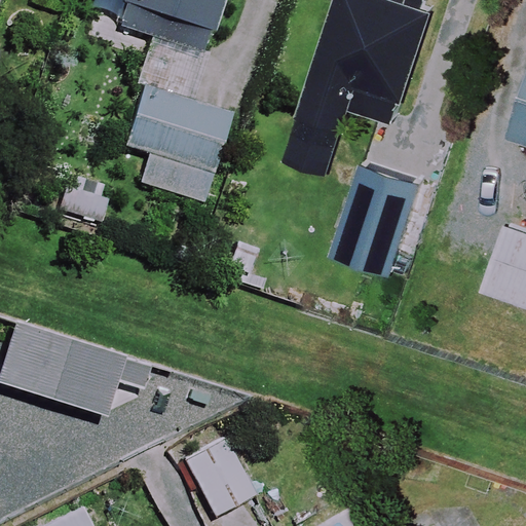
[(127,0),(119,26),(147,36),(132,82),(191,103),(224,0),(127,0)]
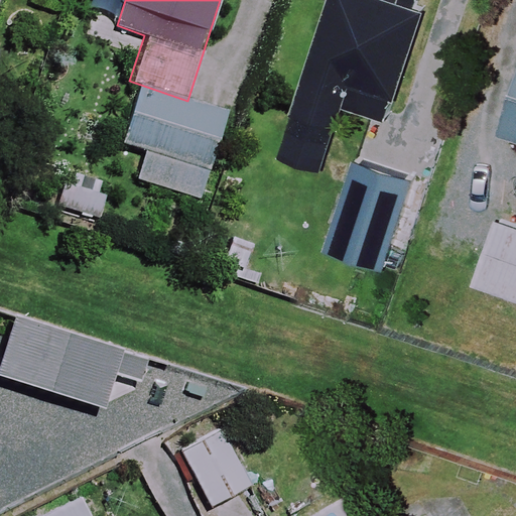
[(423,7),(400,0),(338,0),(289,153),(325,164),(339,119),(356,125),(362,107),(389,116),(423,7)]
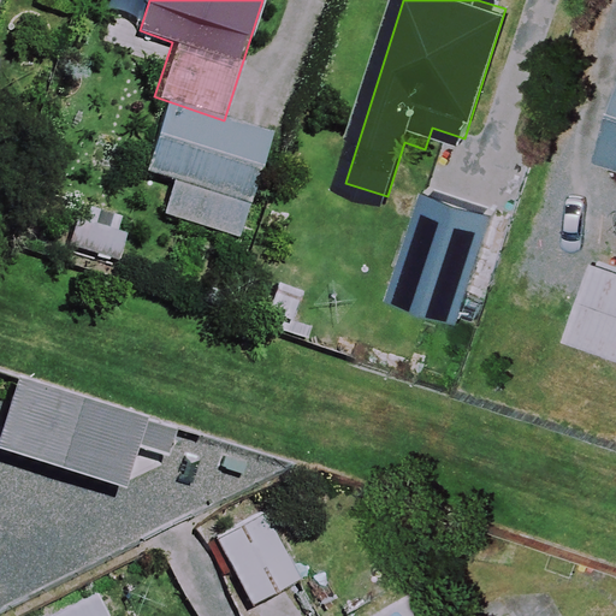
[(224,120),(154,96),(132,163),(144,166),(143,167),(173,176),(163,213),(241,238),(273,135),(224,120)]
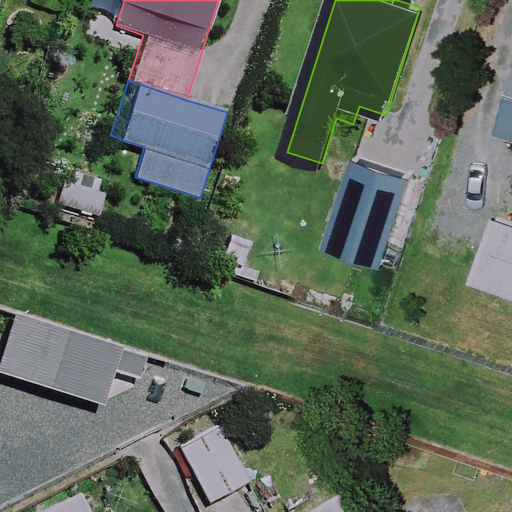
[(511,90),(500,124),(511,128),(511,90)]
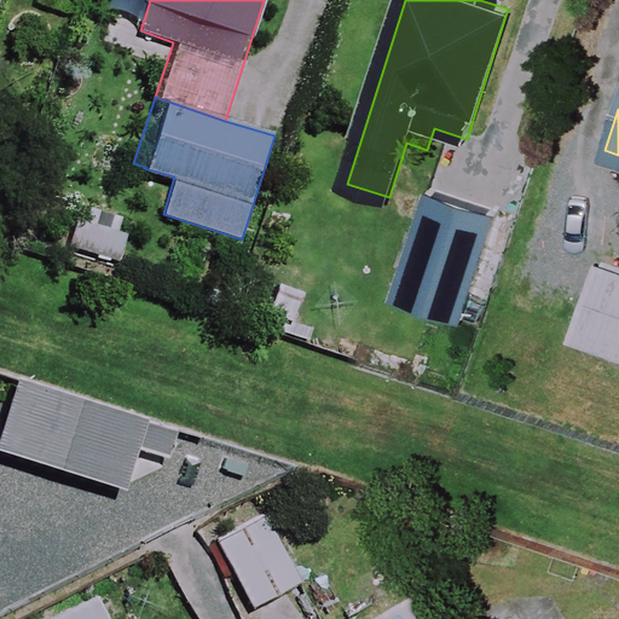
[(510,177),(472,160),(435,243),(474,260),(510,177)]
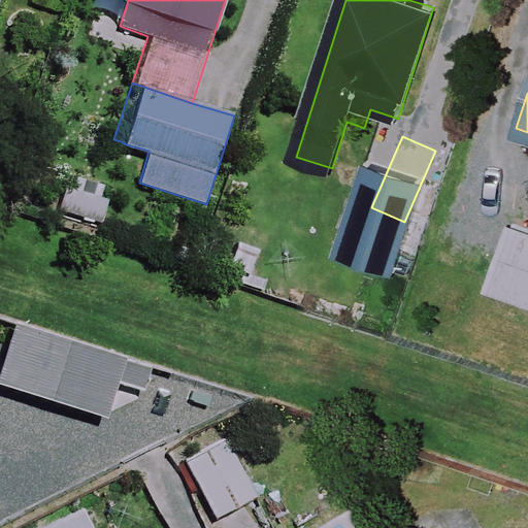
[(106,197),(69,182),(59,207),(96,223),(106,197)]
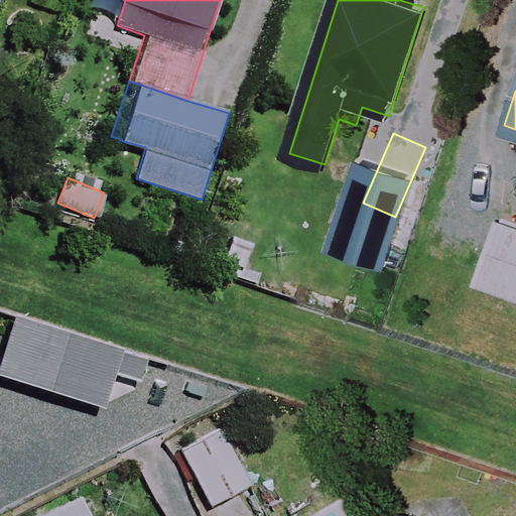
[(515,221),(500,216),(477,281),(515,294),(515,221)]
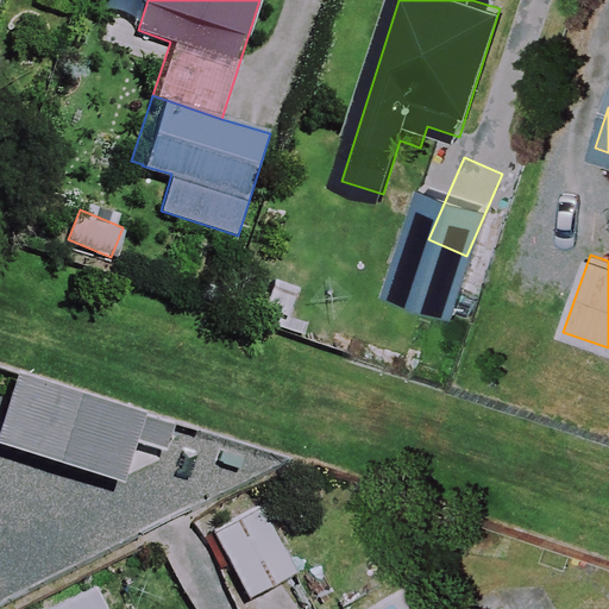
[(170,421),(140,412),(19,375),(0,435),(0,445),(119,483),(130,447),(158,456),(170,421)]
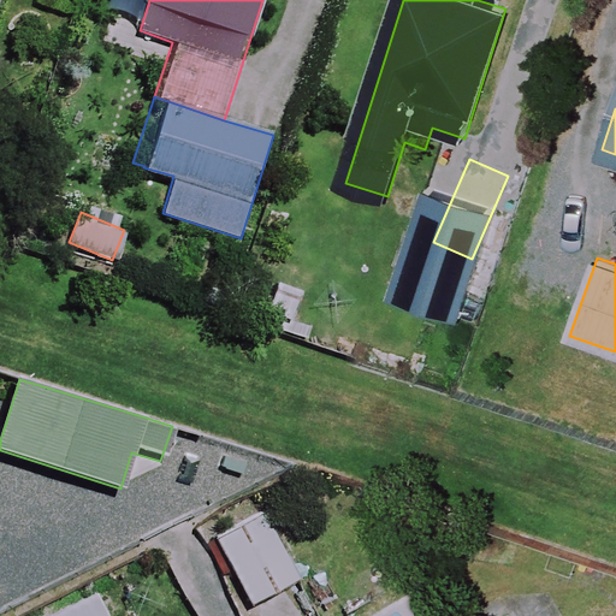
[(298,579),(262,513),(215,539),(258,615),(303,615),(286,585),(298,579)]
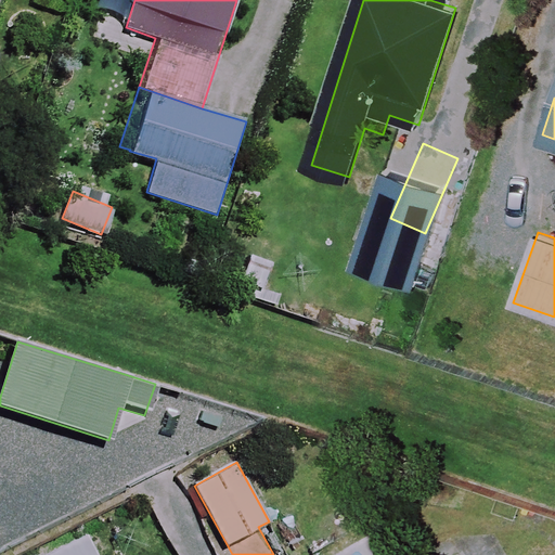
[(42,554),(97,554),(86,533),(42,554)]
